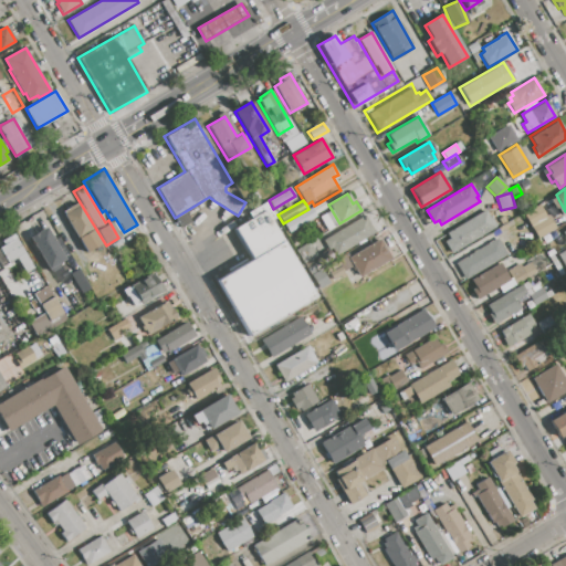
[(316,212),(314,207),(323,200),(326,206),(316,212)]
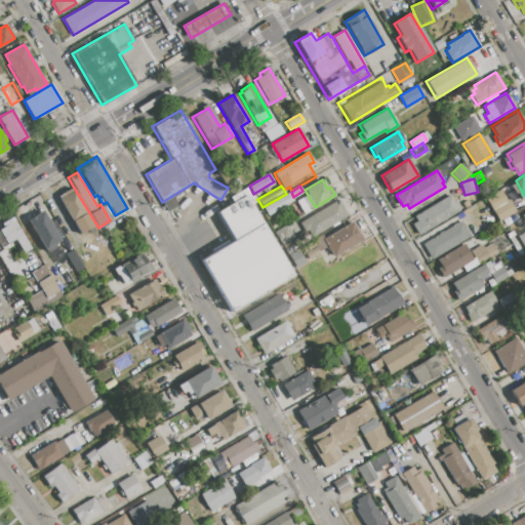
[(56,196),(73,187),(95,226),(80,235),(56,196)]
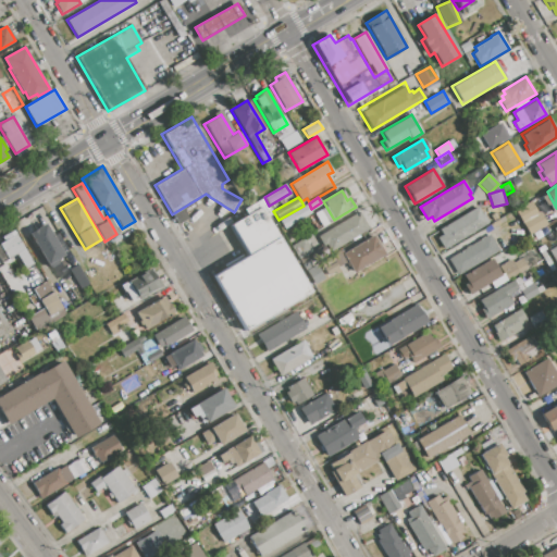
[(248,256),(230,224),(246,214),(243,210),(262,199),(271,214),(263,219),(275,238),(276,238),(309,293),(246,330),(214,275),(248,256)]
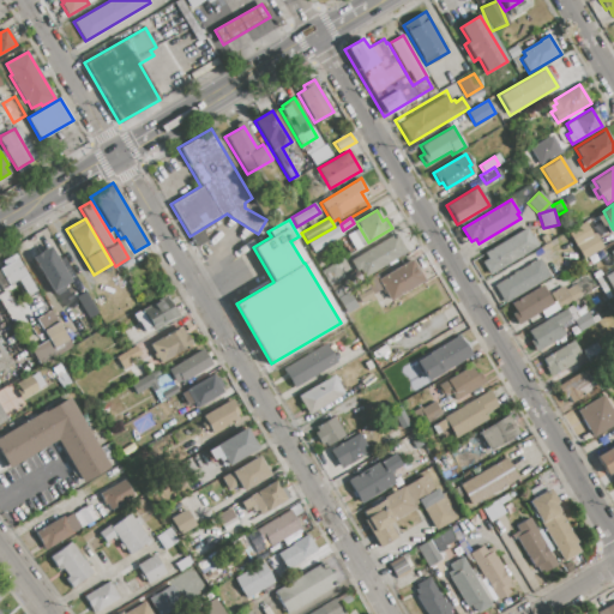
[(566,232),(583,221),(593,235),(575,246),(566,232)]
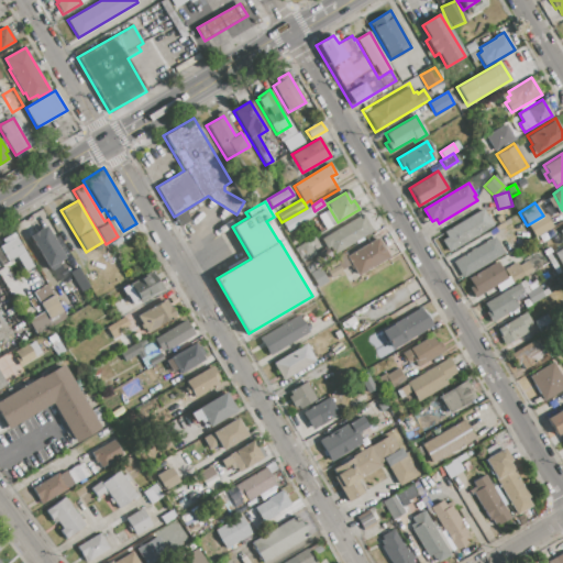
[(283,223),(309,207),(315,216),(287,232),(283,223)]
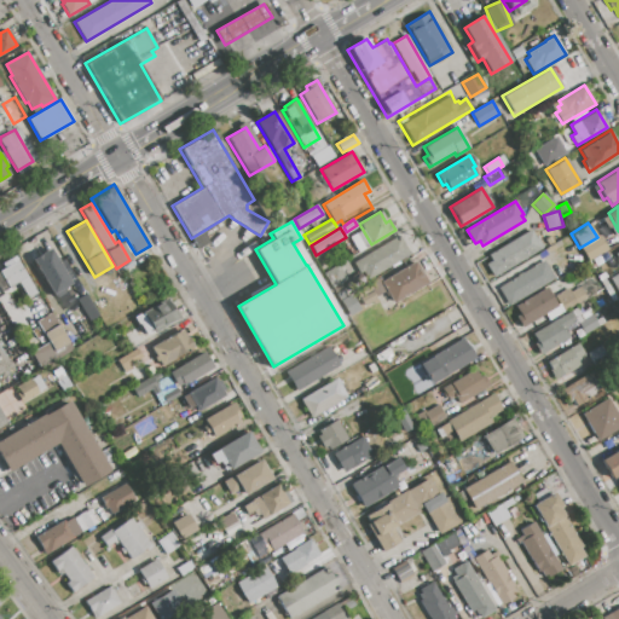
[(357,253),(348,238),(363,230),(371,244),(357,253)]
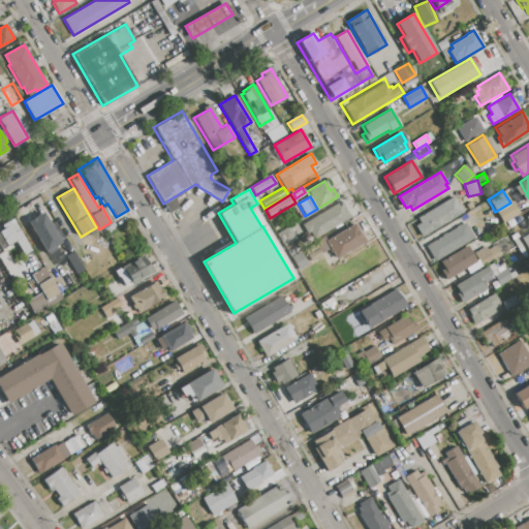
[(299,219),(305,216),(317,209),(338,196),(350,218),(311,241),(299,219)]
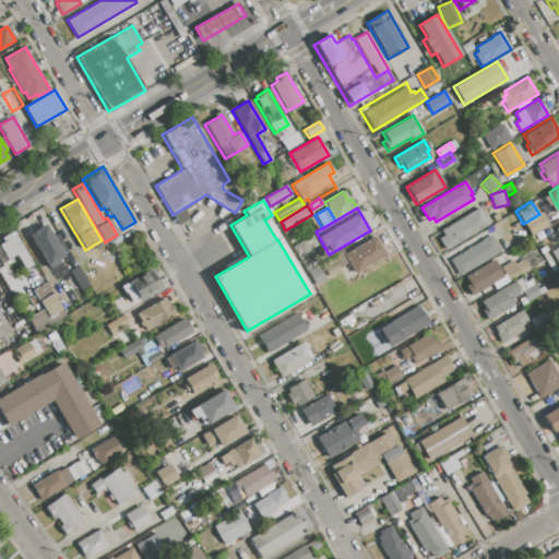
[(438,239),(443,236),(440,230),(479,207),(484,215),(485,214),(490,224),(445,251),(438,239)]
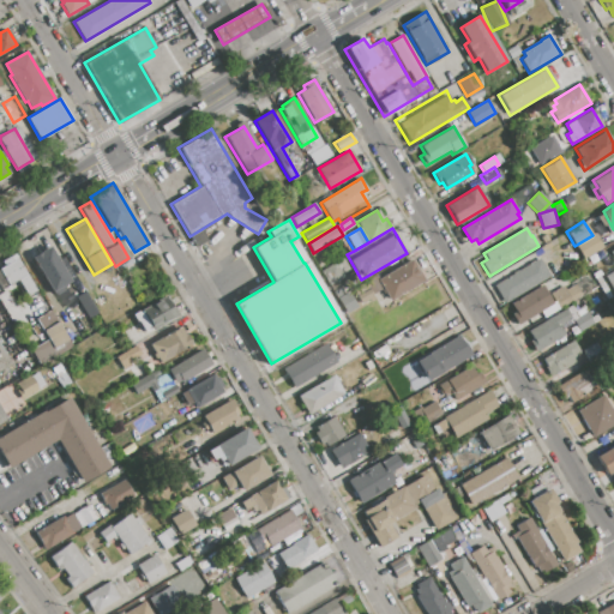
[(575,246),(593,235),(595,234),(602,248),(583,259),(575,246)]
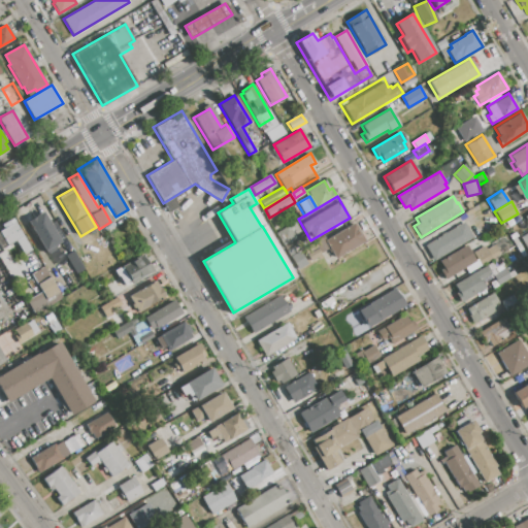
[(27,222),(41,213),(60,243),(45,252),(27,222)]
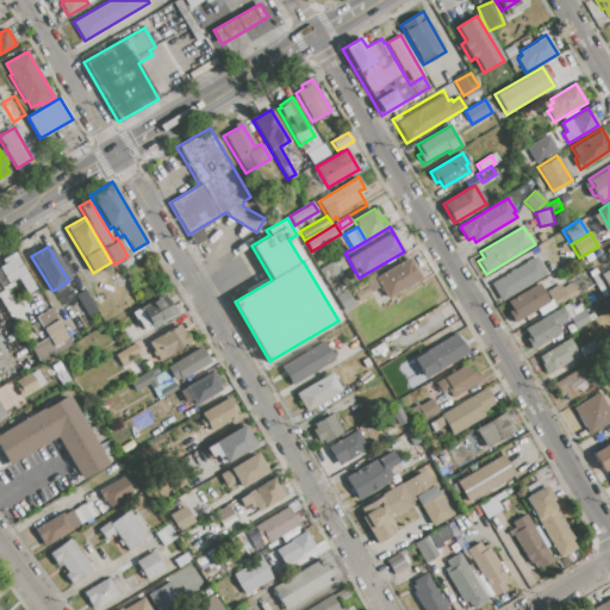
[(0,286),(0,266),(4,265),(1,260),(14,253),(36,290),(27,294),(18,278),(1,288),(0,286)]
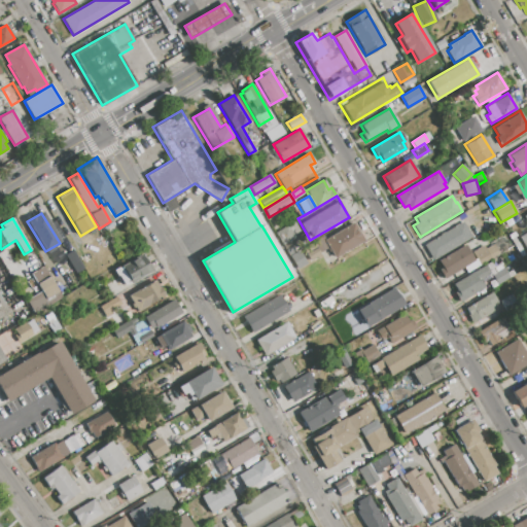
[(323,240),(353,221),(364,240),(335,257),(323,240)]
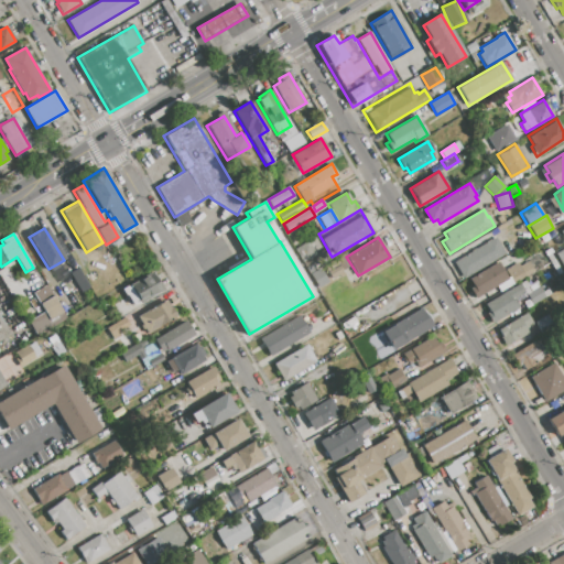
[(453,262),(495,237),(506,253),(463,279),(453,262)]
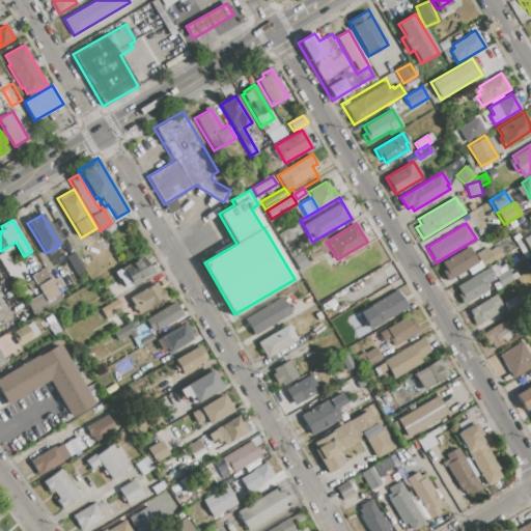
[(277,234),(289,227),(297,240),(284,247),(277,234)]
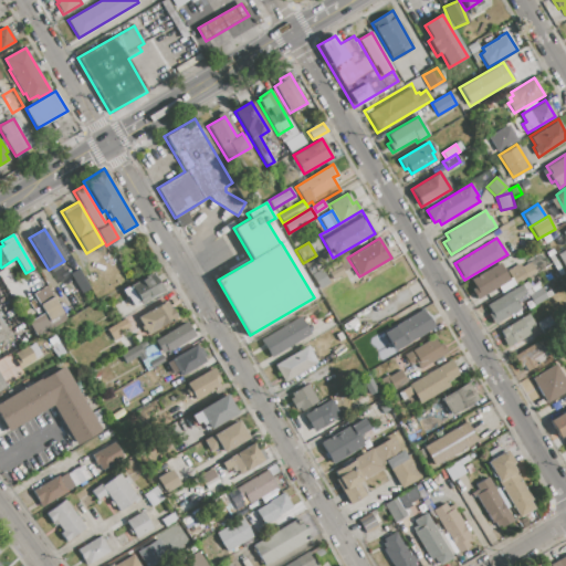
[(565,249),(556,254),(565,271),(565,249)]
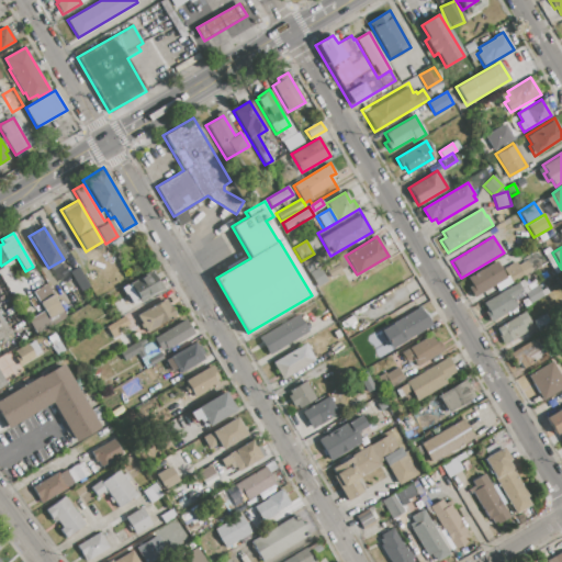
[(323,265),(334,258),(341,271),(330,278),(323,265)]
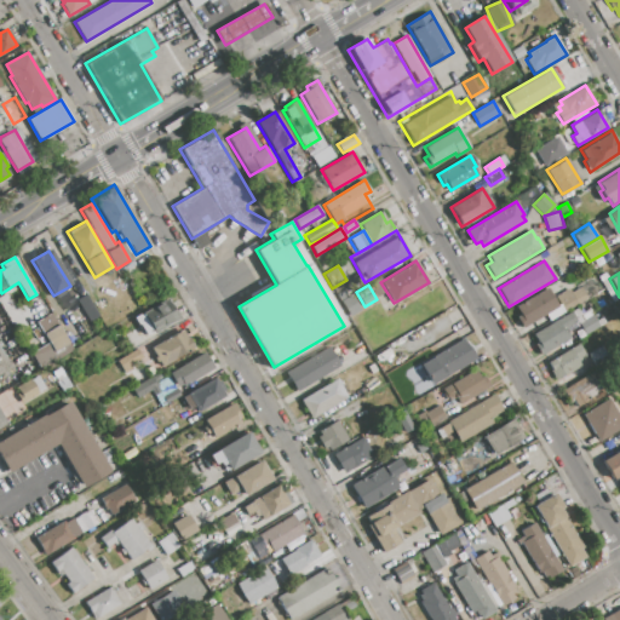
[(556,297),(569,288),(572,293),(581,287),(589,299),(566,313),(556,297)]
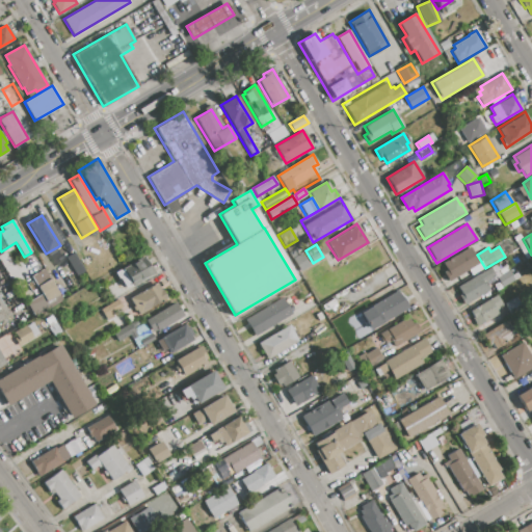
[(442,264),(469,247),(479,264),(449,282),(443,273),(446,271),(442,264)]
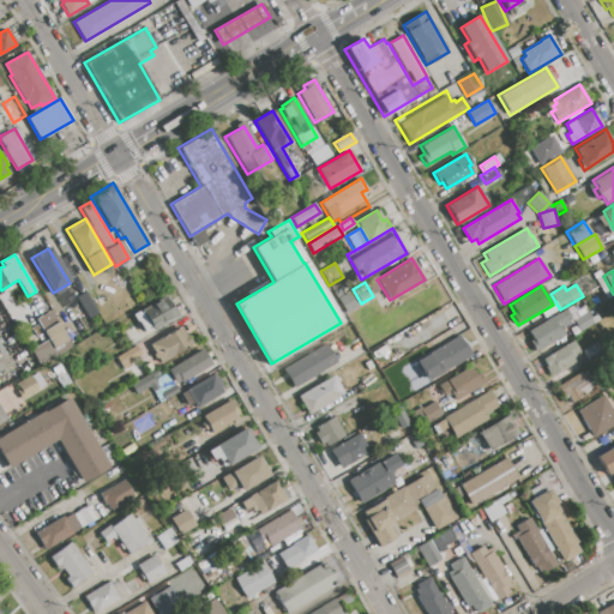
[(142,309),(166,295),(175,311),(184,306),(188,313),(155,332),(152,329),(142,309)]
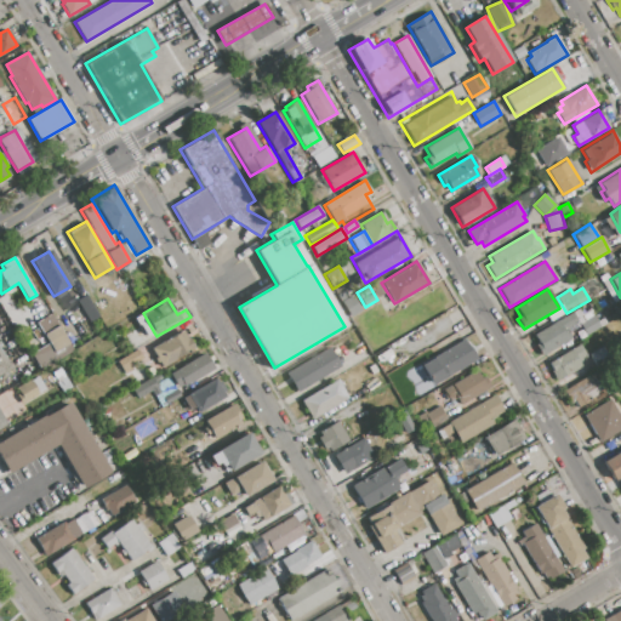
[(534,335),(573,312),(579,323),(567,330),(571,339),(541,357),(534,345),(539,342),(534,335)]
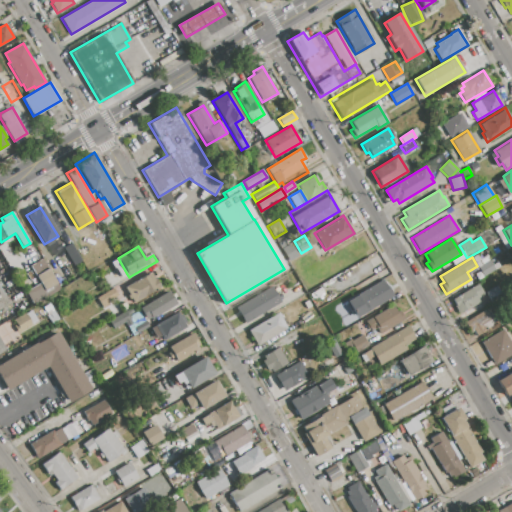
[(127,274),(120,278),(111,262),(118,258),(127,274)]
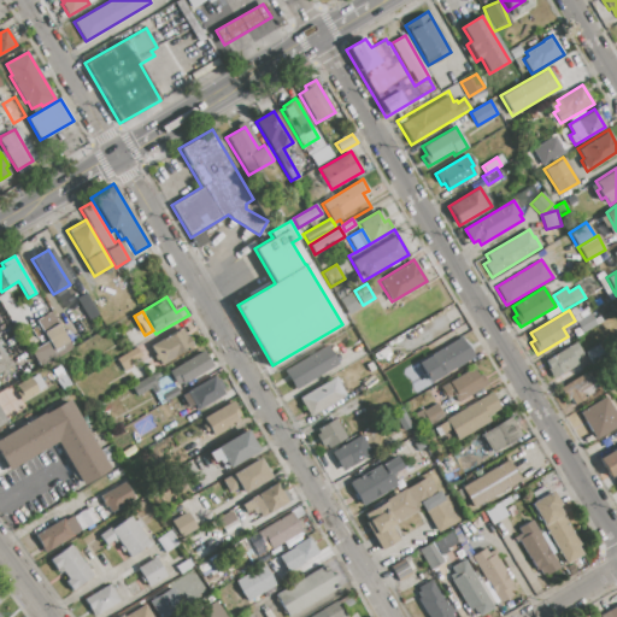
[(575,318),(588,311),(597,325),(583,333),(575,318)]
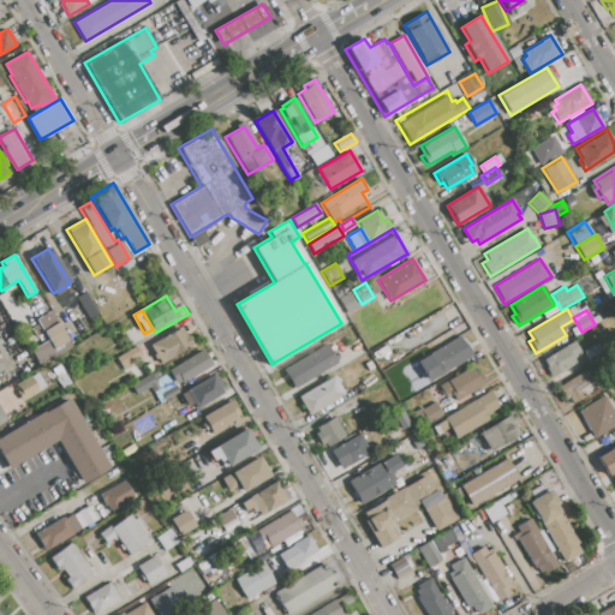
[(434,328),(449,320),(455,329),(440,338),(434,328)]
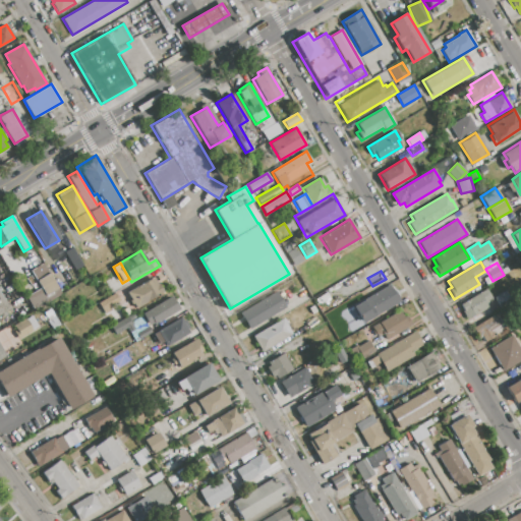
[(36,281),(50,272),(63,294),(35,311),(25,296),(40,288),(36,281)]
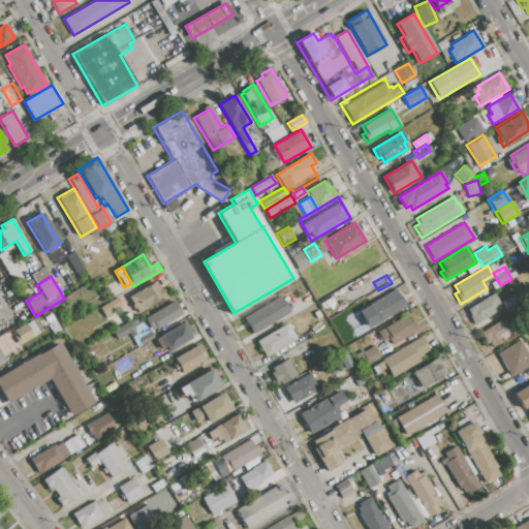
[(128,298),(158,280),(167,296),(137,313),(128,298)]
